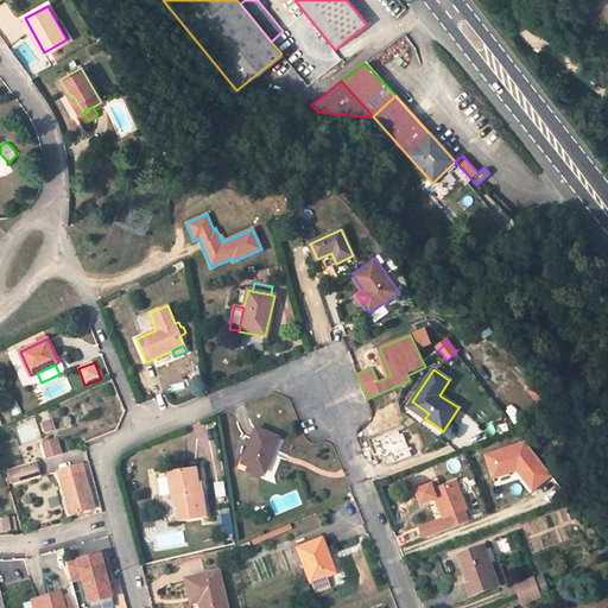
[(537,386),(529,393),(540,406),(548,399),(537,386)]
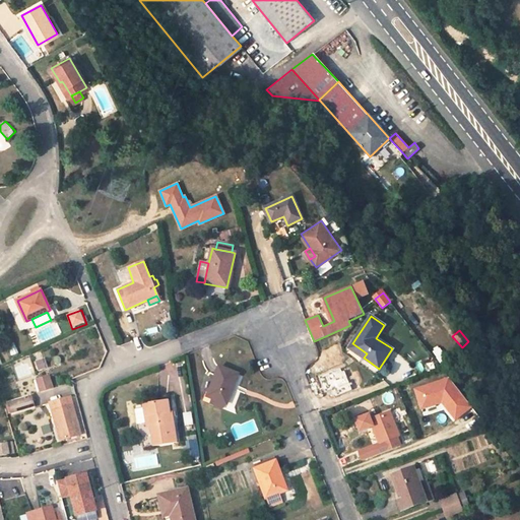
[(352,343),(349,347),(364,358),(367,353),(352,343)]
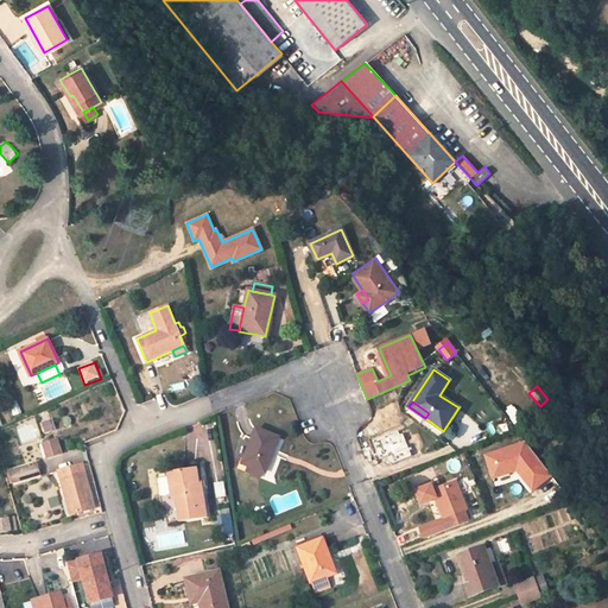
[(489,415),(483,407),(475,415),(481,422),(489,415)]
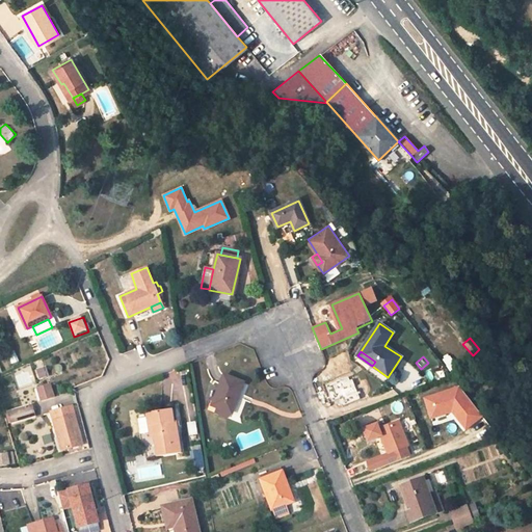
[(244,382),(223,375),(212,404),(216,406),(214,413),(228,418),(230,411),(232,413),(244,382)]
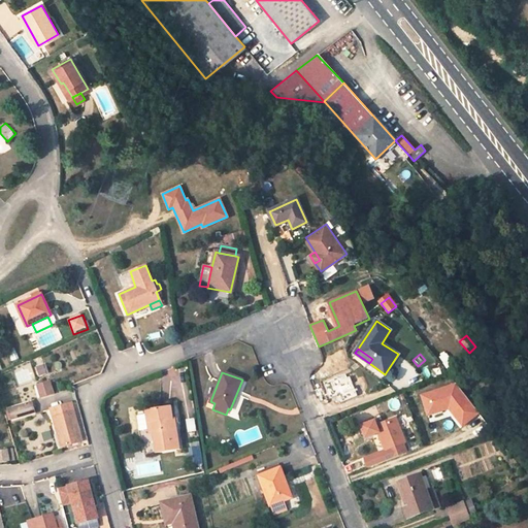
[(50,382),(37,385),(41,397),(53,393),(50,382)]
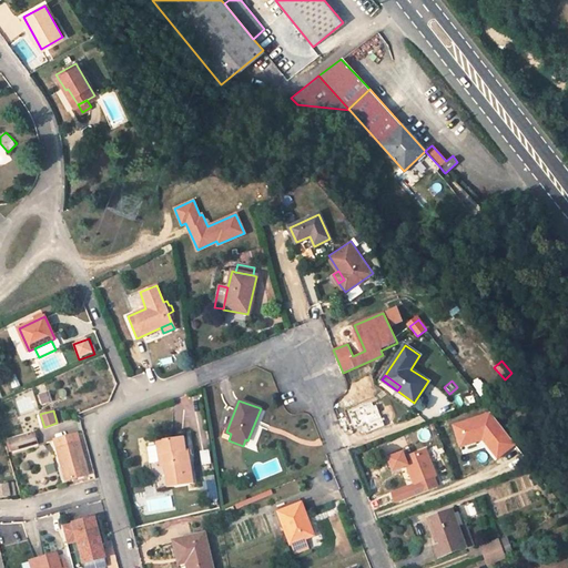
[(490,412),(454,424),(460,445),(480,437),(482,434),(485,435),(484,438),(496,454),(514,440),(490,412)]
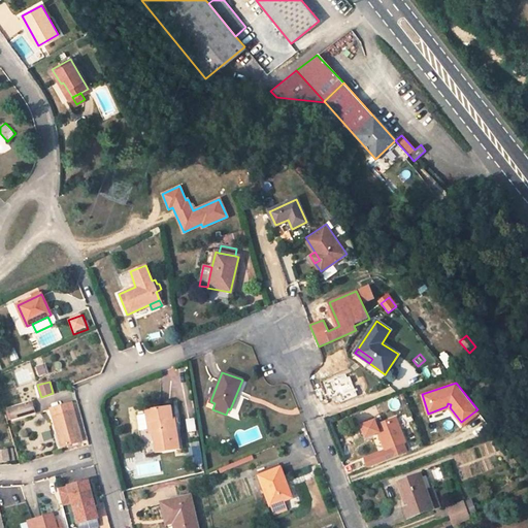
[(32,402),(6,409),(10,420),(35,411),(32,402)]
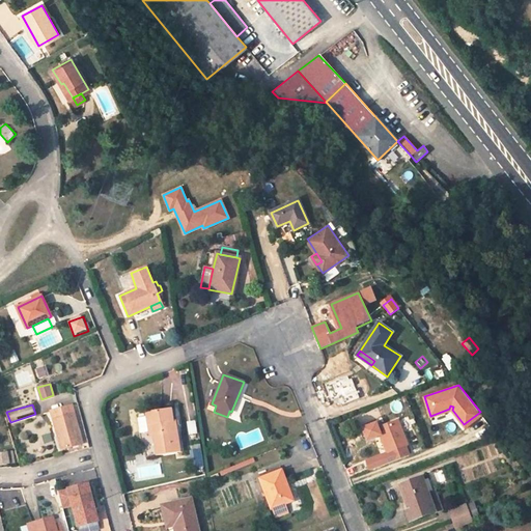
[(72,404),(52,411),(62,449),(83,443),(72,404)]
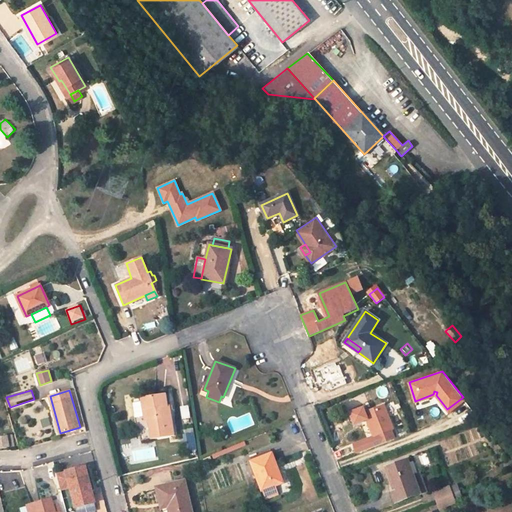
[(166,394),(141,398),(145,418),(148,418),(151,437),(174,434),(170,406),(168,407),(166,394)]
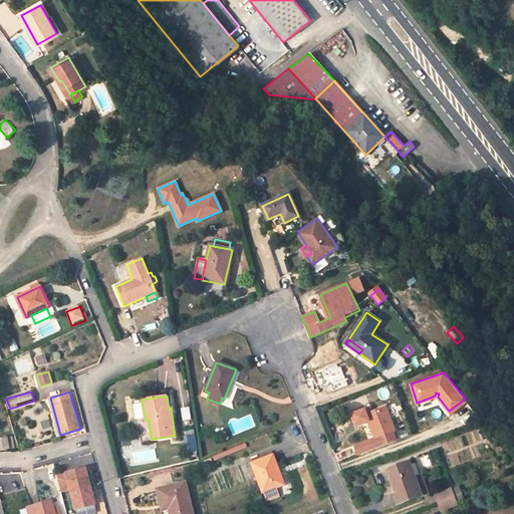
[(191,407),(182,408),(183,422),(192,421),(191,407)]
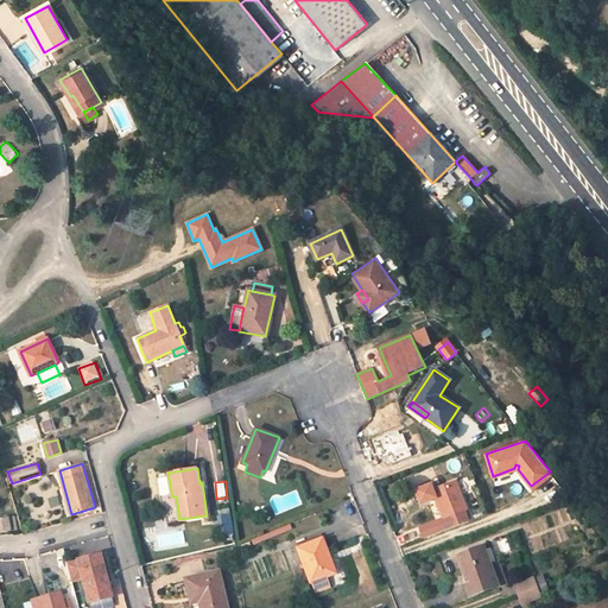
[(437,499),(436,499),(444,518),(447,517),(466,510),(468,508),(457,481),(435,489),(437,499)]
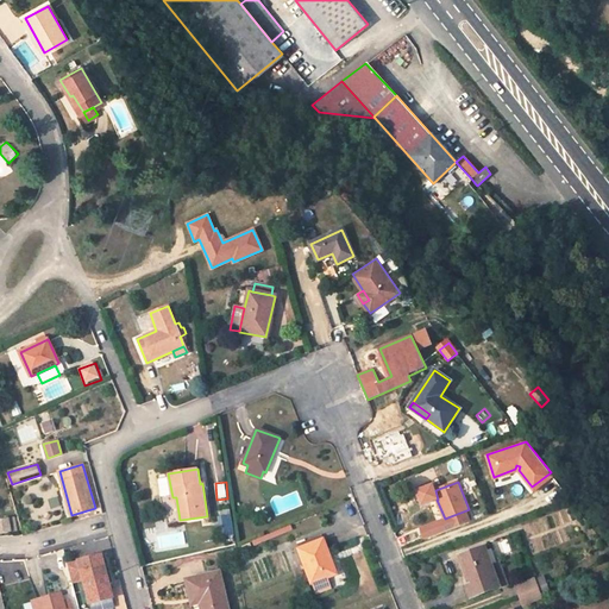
[(230,509),(220,510),(221,525),(232,523),(230,509)]
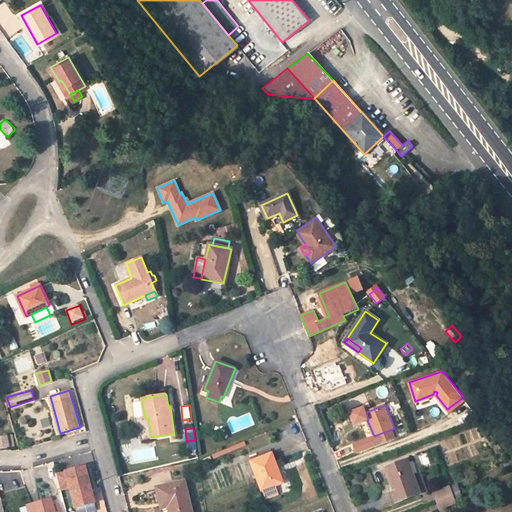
[(392,429),(376,435),(380,444),(395,438),(392,429)]
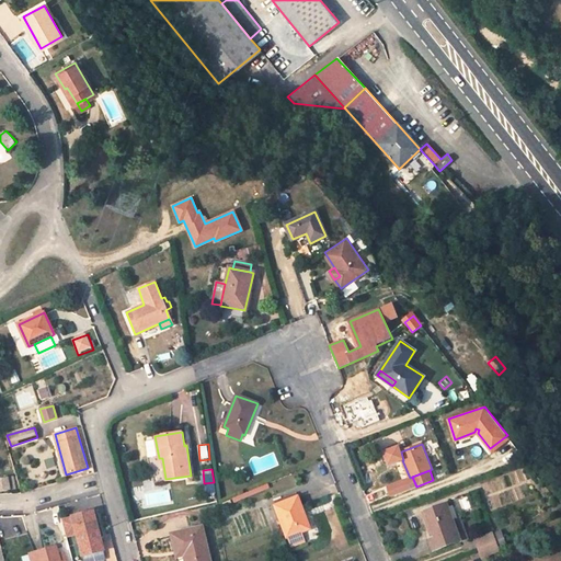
[(8,477),(0,478),(0,491),(10,490),(8,477)]
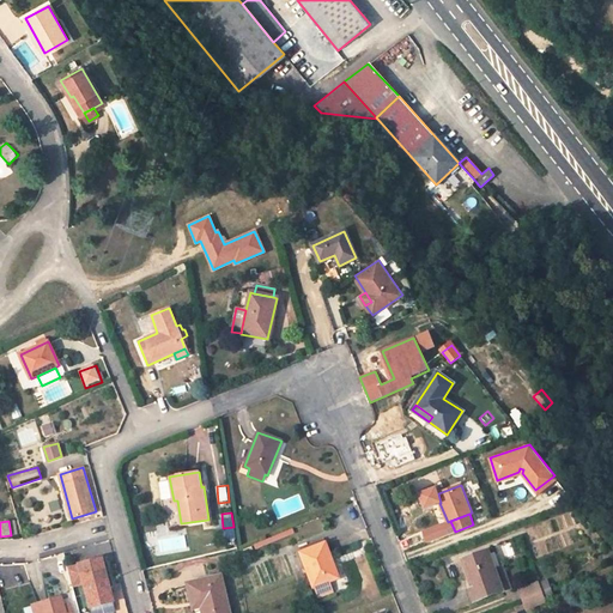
[(285,536),(283,532),(263,540),(265,544),(285,536)]
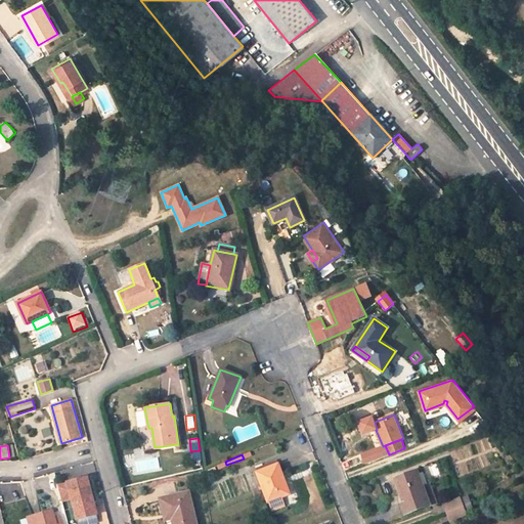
[(277,464),(276,461),(255,468),(257,472),(277,464)]
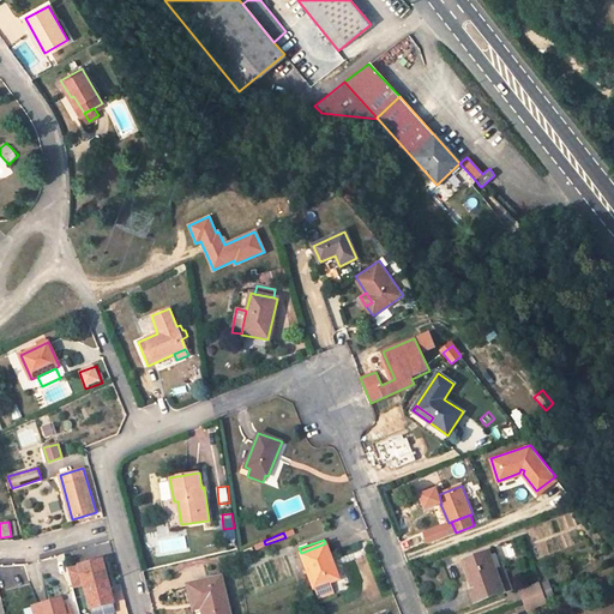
[(325,543),(301,553),(314,588),(317,587),(329,583),(338,578),(325,543)]
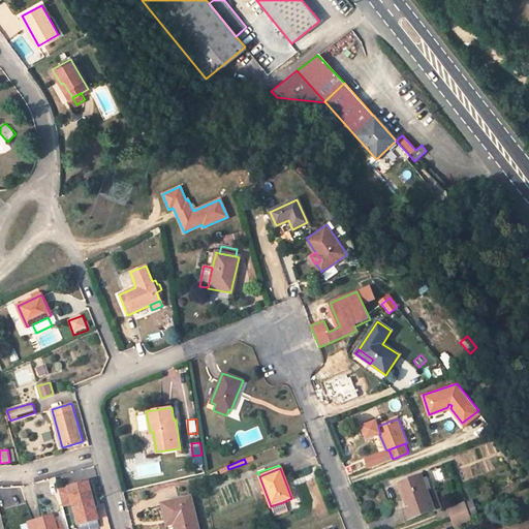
[(421,475),(402,483),(410,506),(405,508),(409,519),(433,509),(433,508),(429,496),(436,494),(433,489),(427,491),(421,475)]
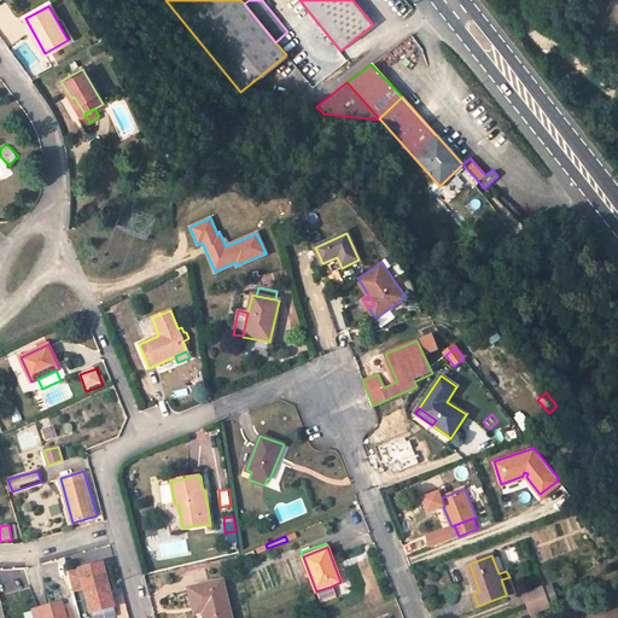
[(74,592),(83,589),(89,612),(114,606),(103,561),(79,567),(79,570),(69,572),(74,592)]
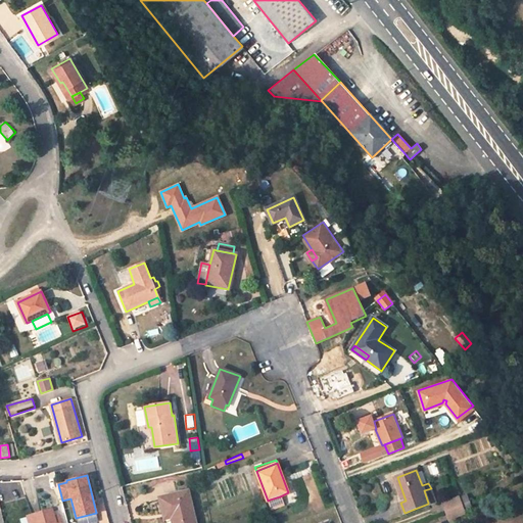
[(431,488),(424,490),(428,503),(435,501),(431,488)]
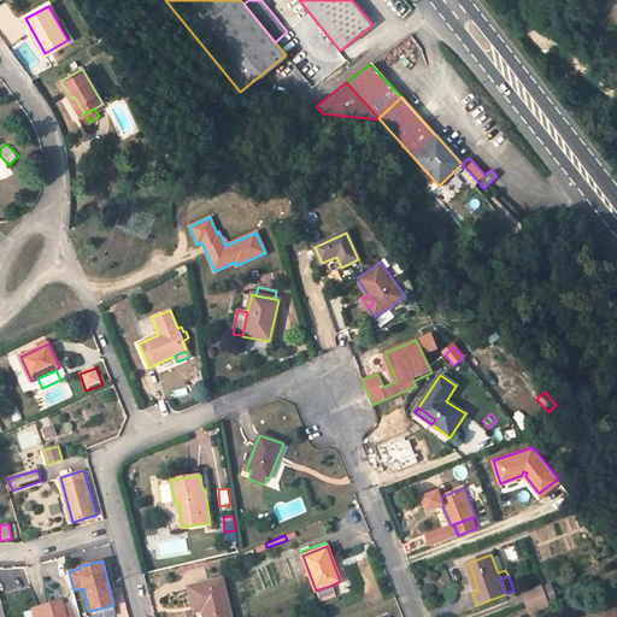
[(192,600),(199,599),(203,610),(204,616),(230,616),(222,579),(189,587),(192,600)]
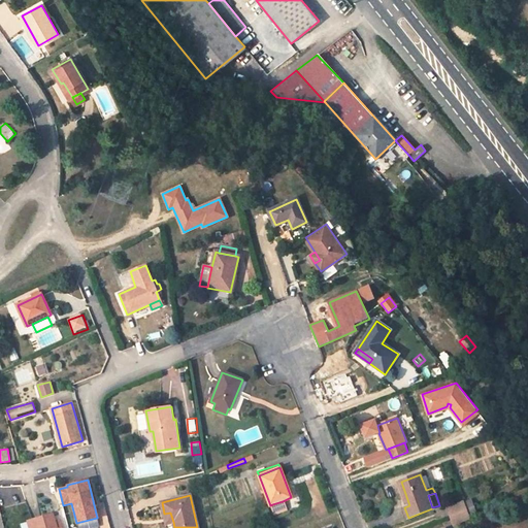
[(283,501),(272,504),(275,513),(285,508),(283,501)]
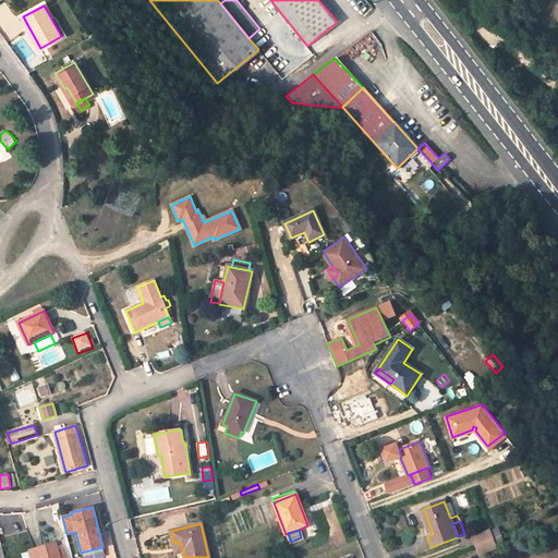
[(488,531),(472,537),(475,545),(486,541),(492,538),(488,531)]
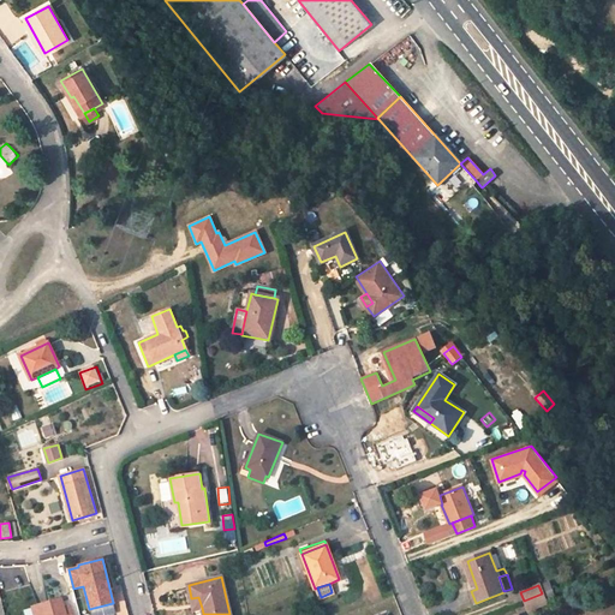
[(536,596),(524,601),(527,609),(539,604),(536,596)]
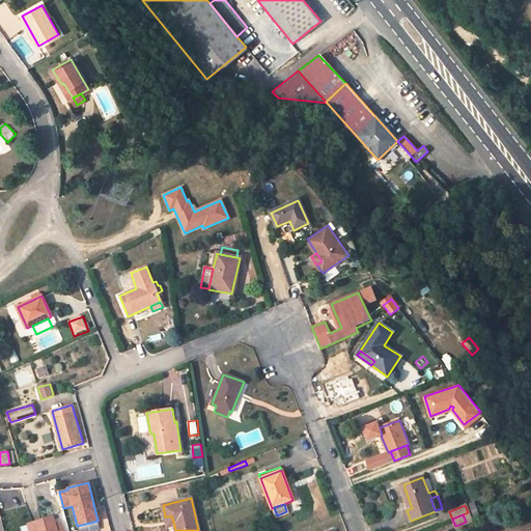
[(171,515),(165,516),(167,526),(174,525),(171,515)]
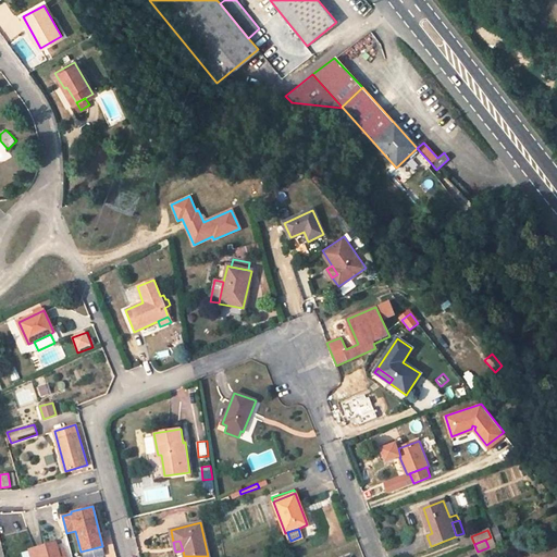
[(57,542),(29,549),(32,556),(65,556),(65,555),(61,556),(59,549),(57,542)]
